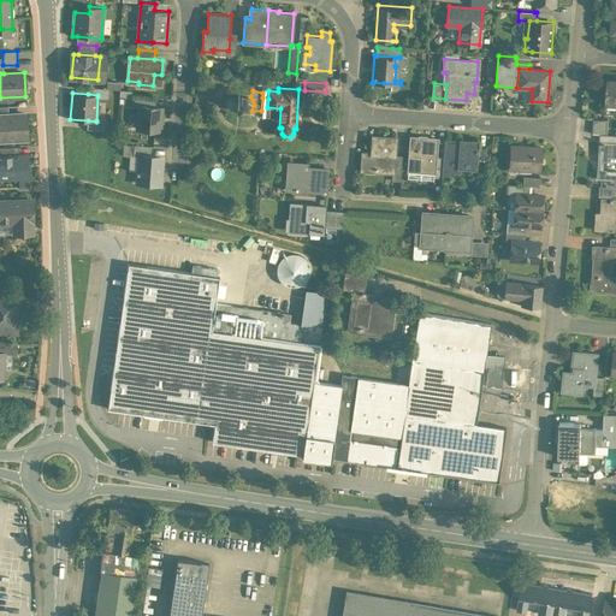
[(235,104),(235,108),(237,112),(241,113),(246,114),(249,113),(252,111),(254,105),(253,100),(250,96),(247,95),(243,94),(238,95),(236,99),(235,104)]
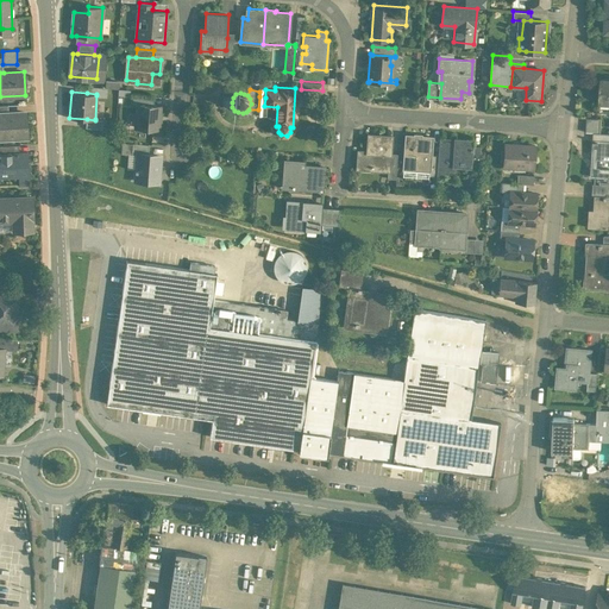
[(232,102),(233,98),(224,96),(223,106),(232,107),(232,102)]
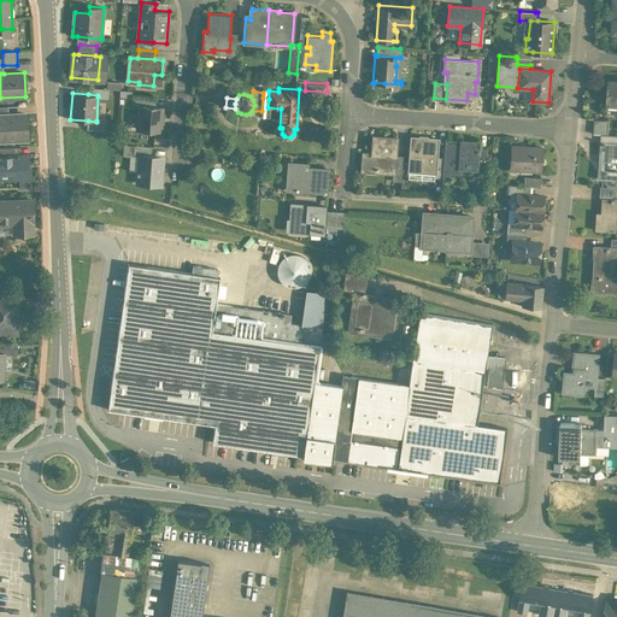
[(162,107),(140,105),(137,129),(159,130),(162,107)]
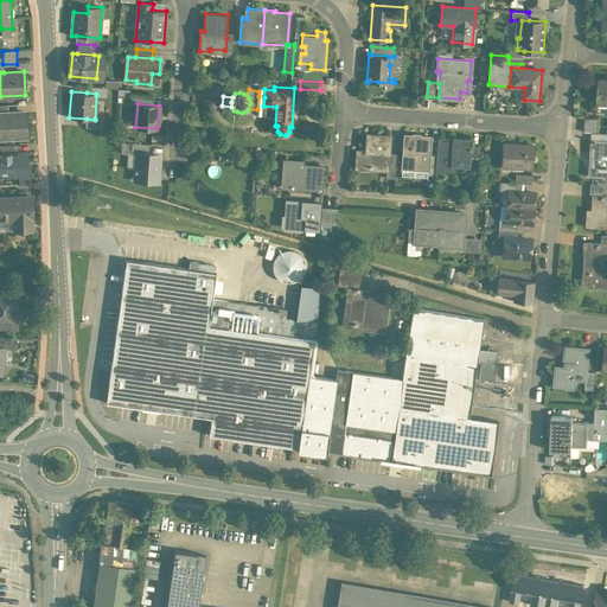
[(26,112),(11,113),(11,112),(8,112),(0,112),(0,138),(29,136),(27,128),(26,112)]
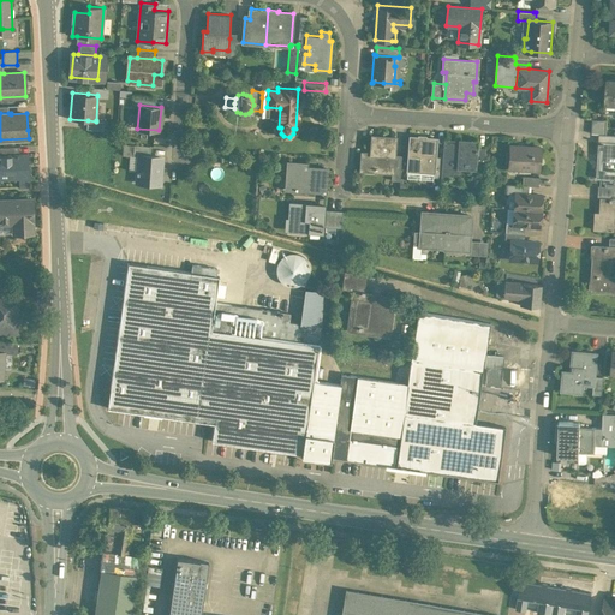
[(395,137),(371,135),(370,153),(362,151),(360,166),(375,167),(375,168),(376,168),(376,169),(392,171),(393,171),(394,161),(395,137)]
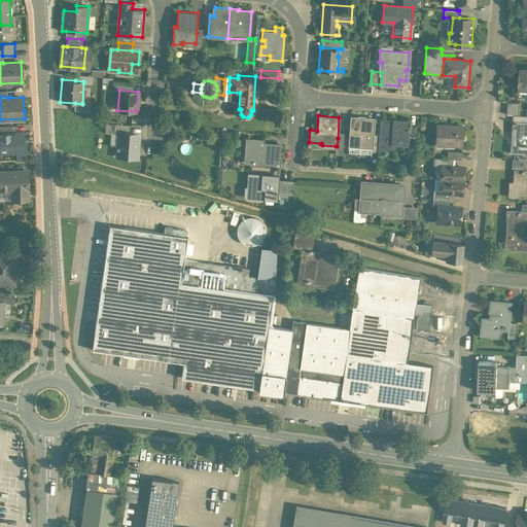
[(374,118),(351,116),(349,145),(372,147),(373,134),(374,118)]
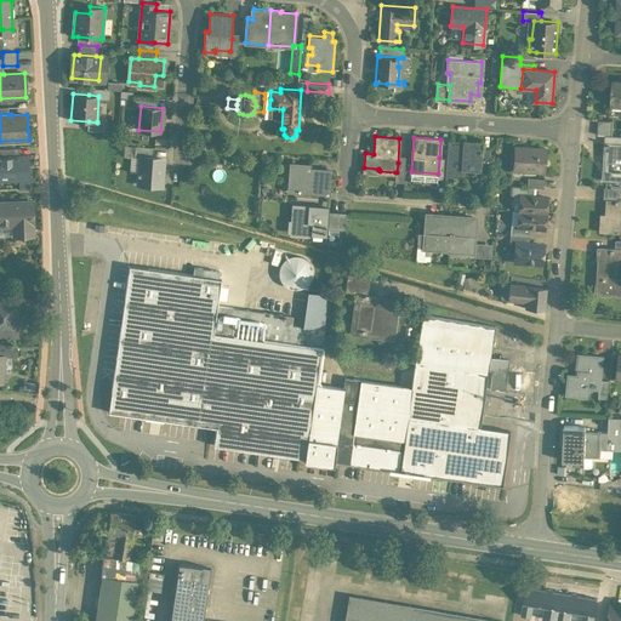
[(482,142),(463,141),(463,143),(449,142),(449,140),(448,140),(446,158),(445,178),(453,178),(453,181),(455,181),(455,171),(462,172),(462,169),(479,170),(479,169),(480,149),(482,142)]
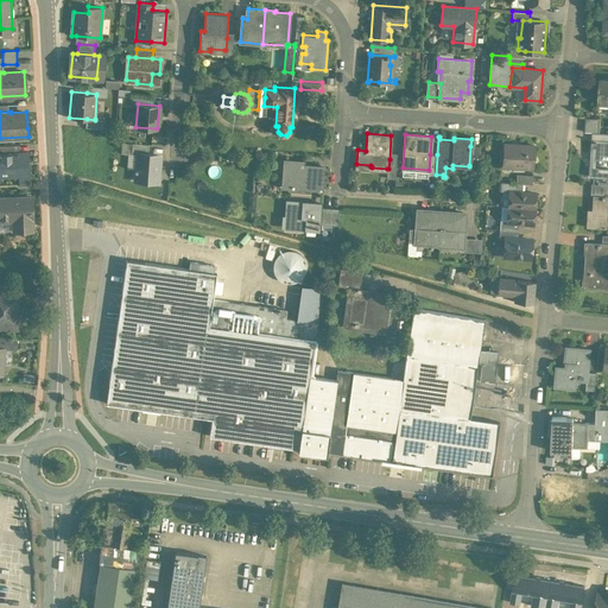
[(607,139),(593,139),(593,140),(593,151),(591,151),(591,152),(593,152),(591,163),(590,163),(590,164),(591,164),(591,175),(590,175),(590,176),(607,176),(607,139)]
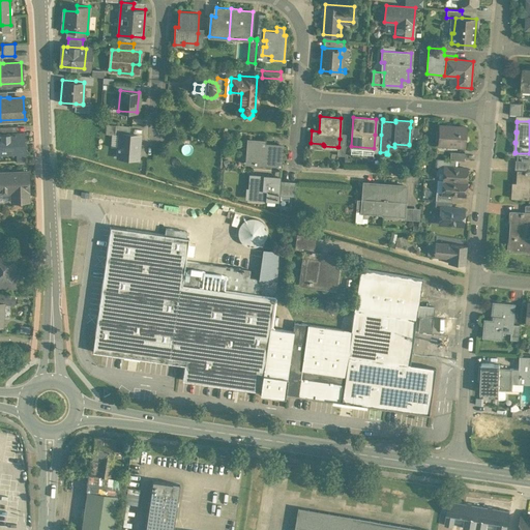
[(129,125),(115,124),(114,134),(119,135),(119,134),(128,135),(129,125)]
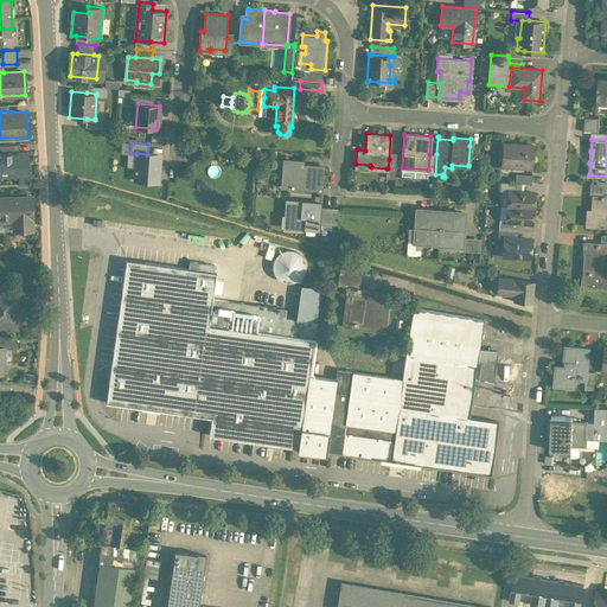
[(534,145),(503,142),(500,165),(532,167),(534,145)]
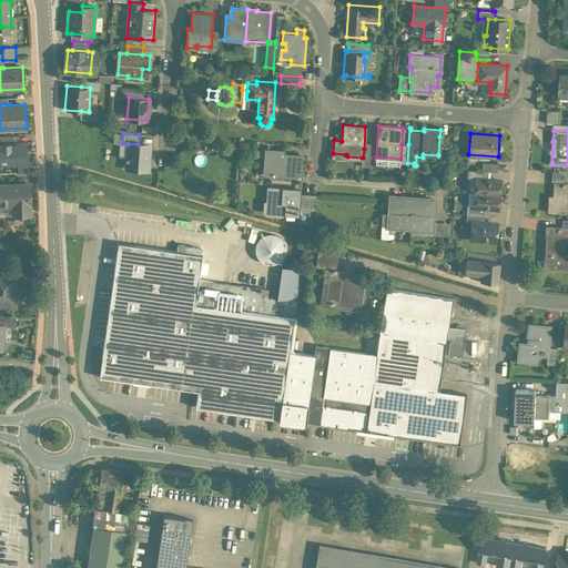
[(447,138),(439,137),(438,154),(446,155),(447,138)]
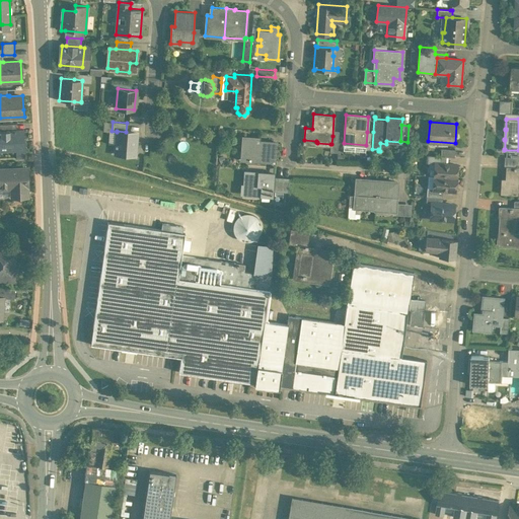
[(16,130),(0,130),(0,150),(16,150),(16,152),(25,151),(25,142),(23,142),(23,129),(16,130)]
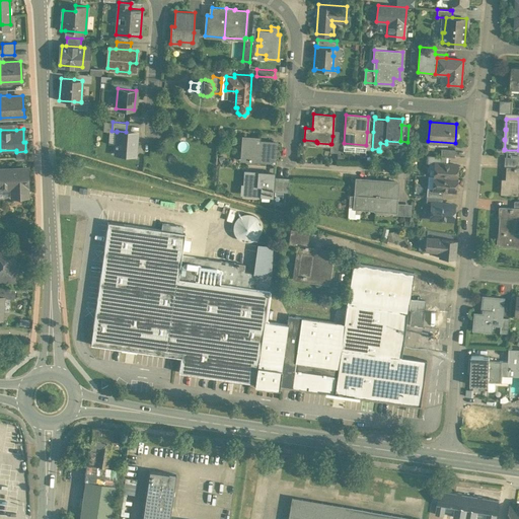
[(126,132),(117,131),(117,132),(117,144),(116,144),(116,145),(116,153),(135,154),(136,133),(126,132)]
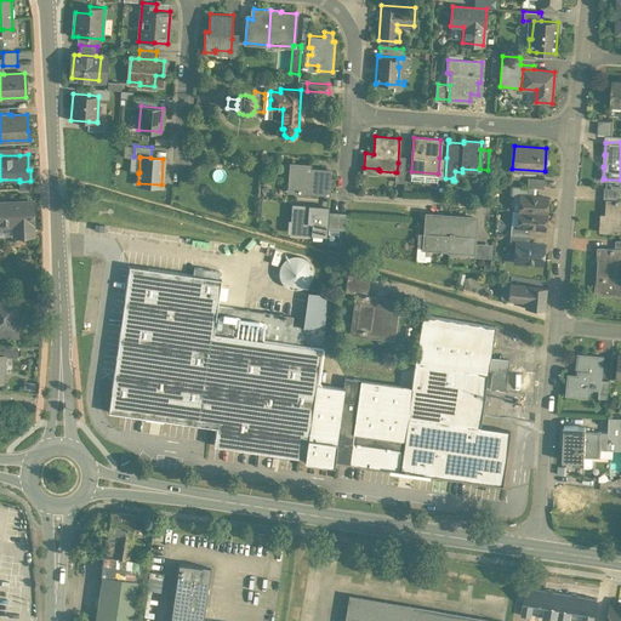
[(311,165),(291,163),(290,174),(295,174),(294,191),(329,193),(330,170),(309,169),(311,165)]
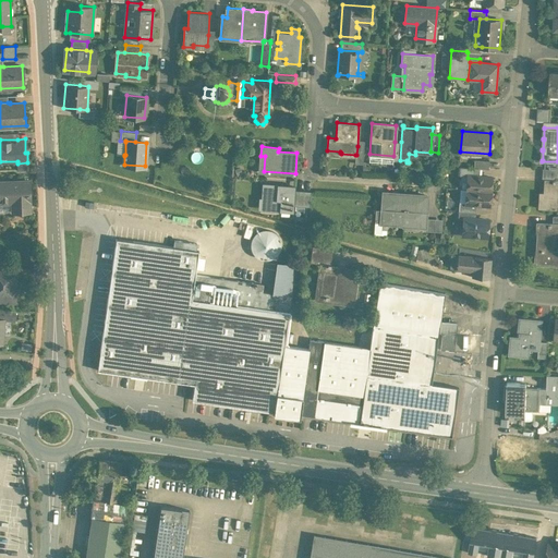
[(364,146),(358,146),(356,155),(355,155),(355,162),(363,164),(364,146)]
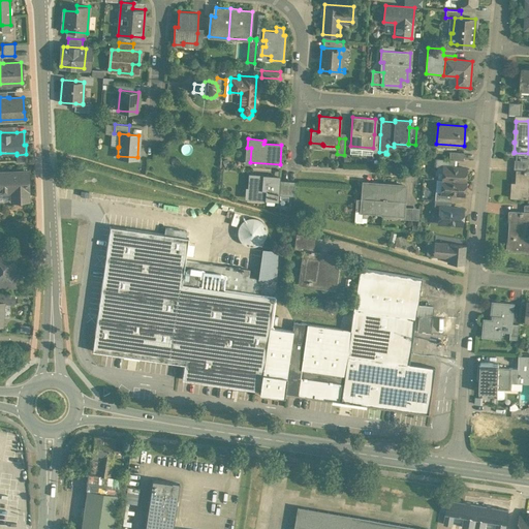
[(464,152),(449,151),(448,159),(455,159),(463,160),(464,152)]
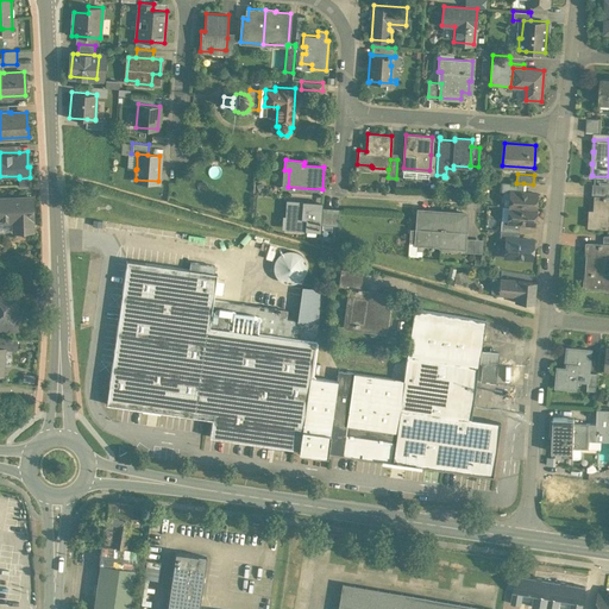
[(516,183),(502,182),(501,192),(510,192),(522,192),(523,183),(516,183)]
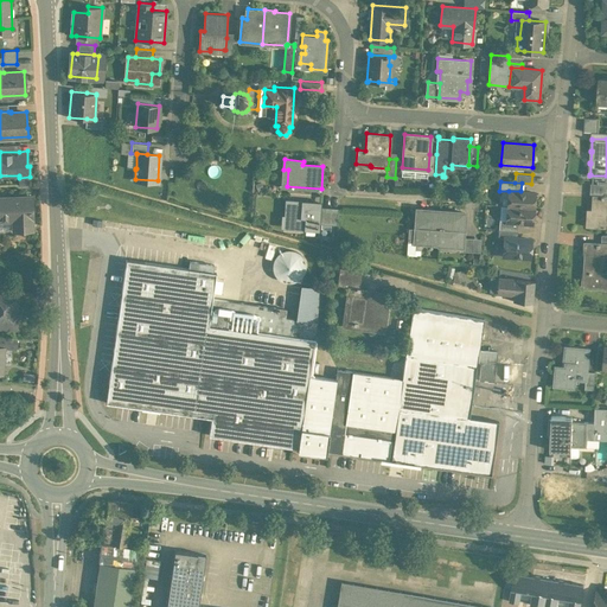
[(606,184),(590,183),(590,195),(593,195),(602,195),(606,195),(606,192),(606,184)]
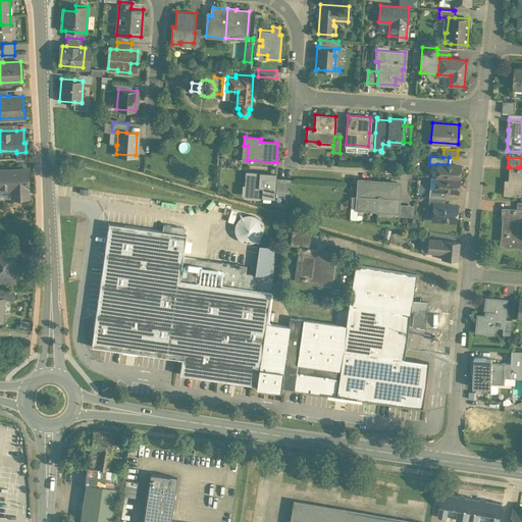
[(448,164),(437,164),(436,176),(459,178),(460,165),(448,164)]
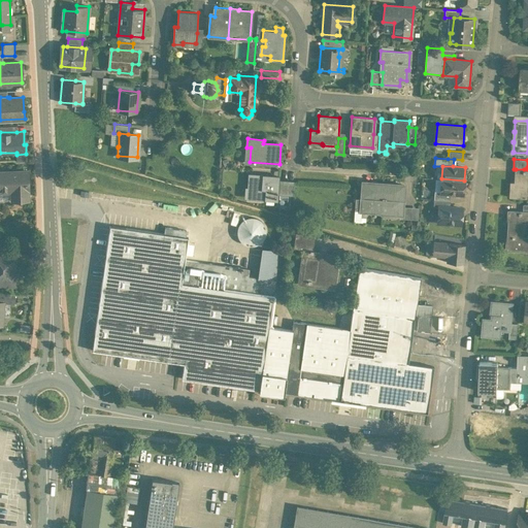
[(524,169),(516,169),(515,182),(510,182),(509,197),(527,198),(527,186),(527,169),(524,169)]
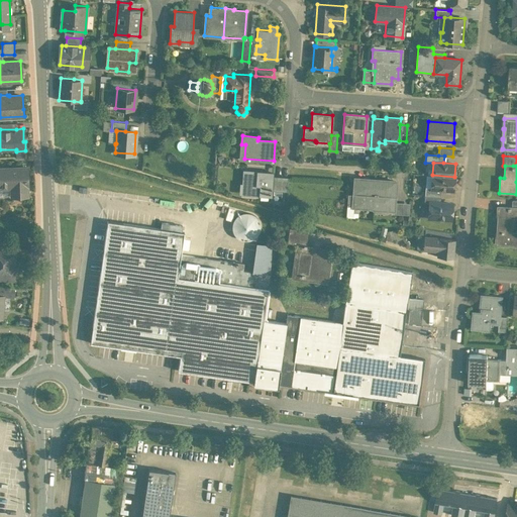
[(26,167),(0,168),(0,187),(11,187),(11,196),(28,195),(26,167)]
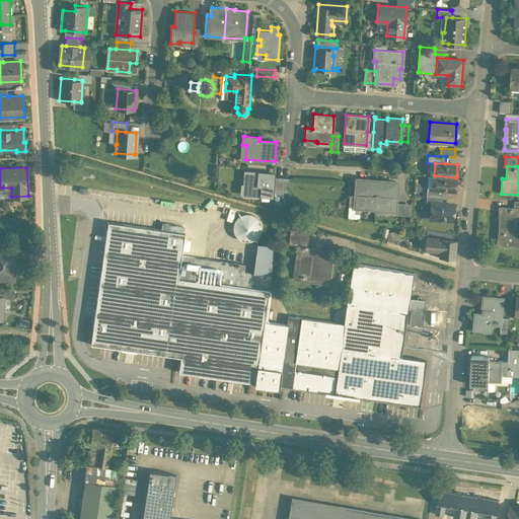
[(274,173),(245,171),(244,183),(247,184),(246,194),(272,196),(273,190),(273,177),(274,173)]
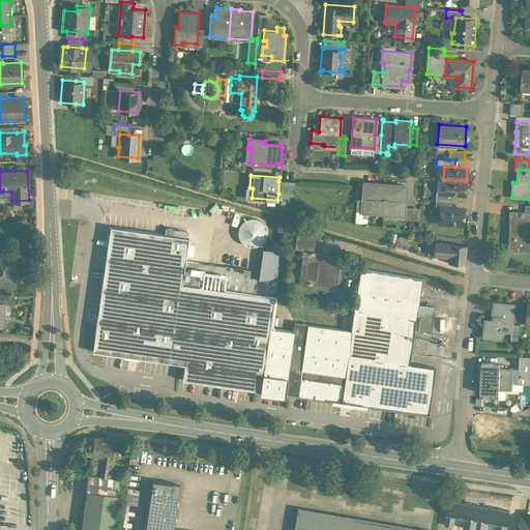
[(466,181),(443,179),(442,193),(452,194),(465,195),(466,181)]
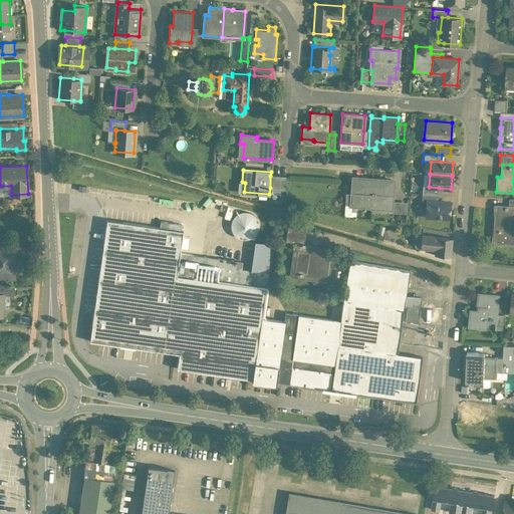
[(280,177),(270,176),(270,188),(279,189),(280,177)]
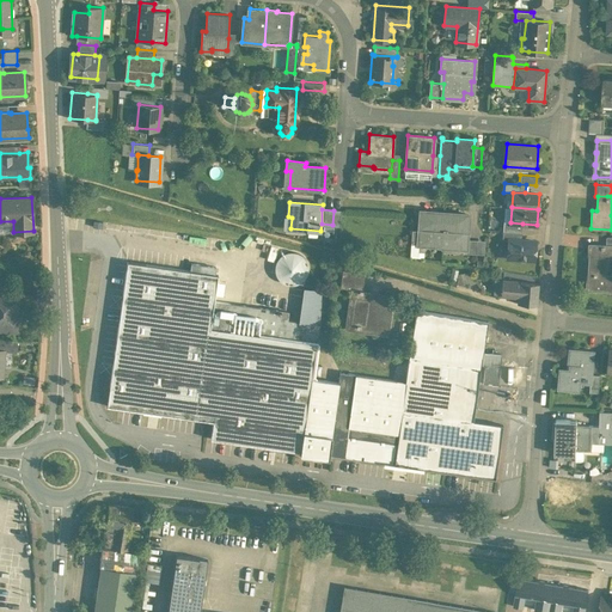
[(446,213),(421,210),(418,231),(418,243),(418,244),(442,246),(444,246),(446,213)]
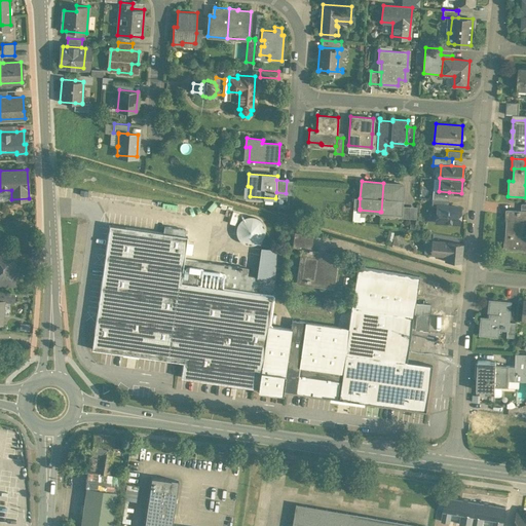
[(403,184),(383,183),(381,212),(380,212),(380,213),(401,214),(401,205),(403,184)]
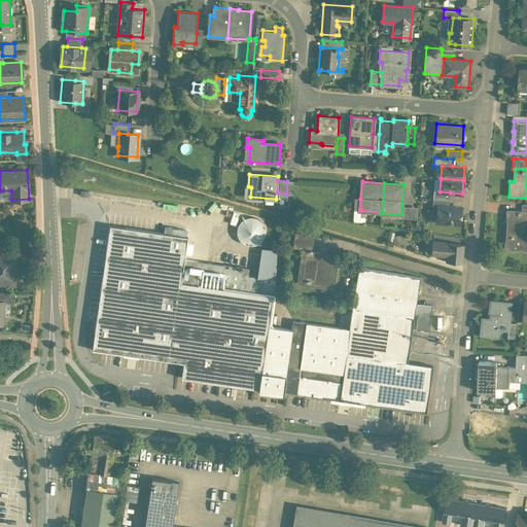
[(0,190),(0,203),(11,204),(11,200),(11,190),(0,190)]
